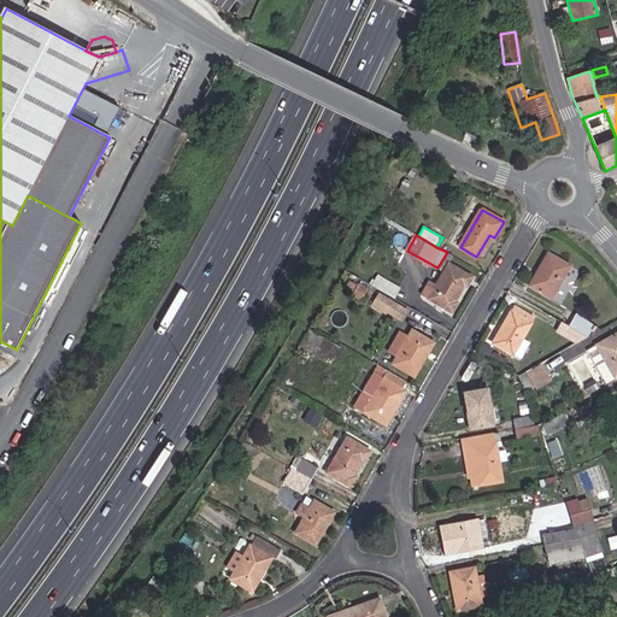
[(529,285),(551,298),(569,266),(548,253),(529,285)]
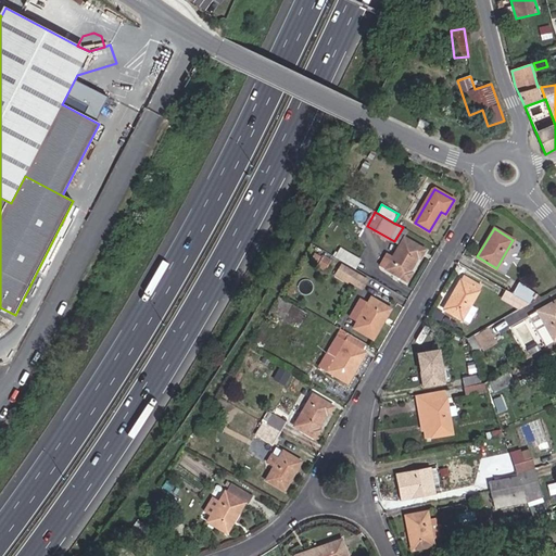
[(412,273),(409,272),(418,256),(420,257),(425,250),(404,238),(393,255),(388,252),(380,266),(407,281),(412,273)]
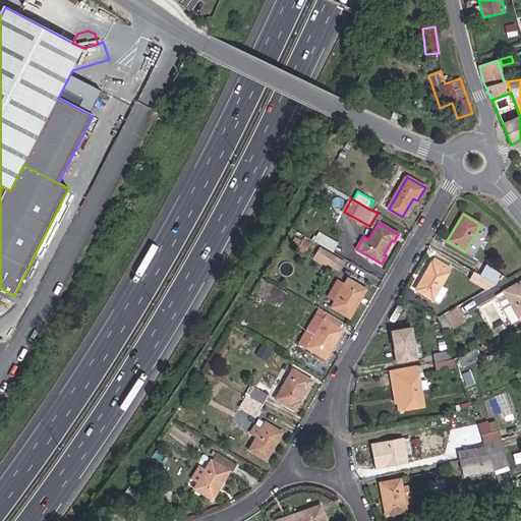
[(339,270),(343,264),(320,249),(315,255),(339,270)]
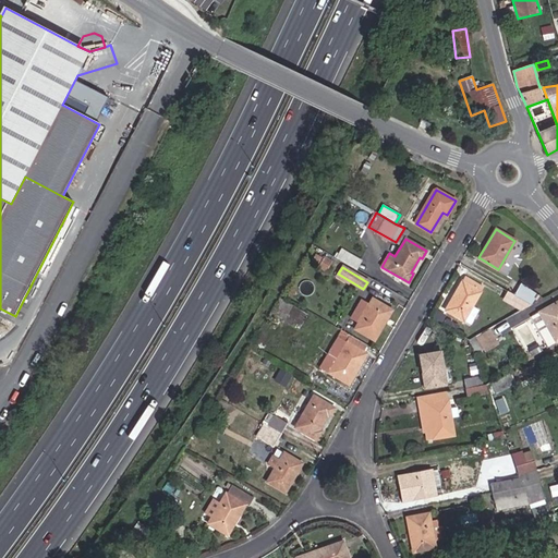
[(476,311),(471,307),(483,287),(464,276),(446,310),(465,320),(468,315),(472,318),(476,311)]
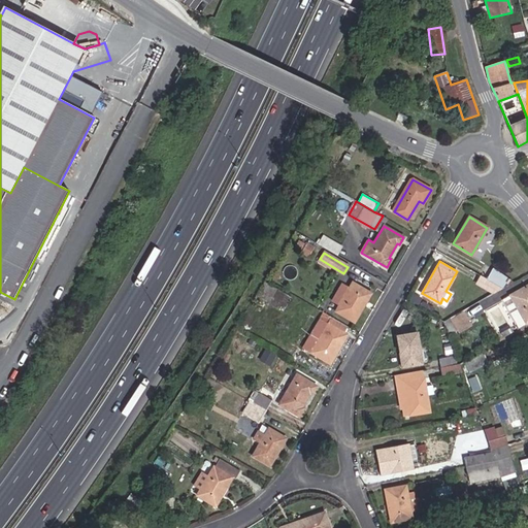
[(503,288),(514,282),(494,268),(488,279),(503,288)]
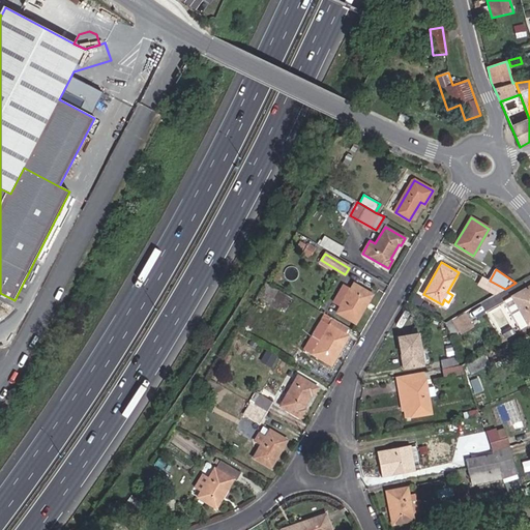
[(496,294),(505,289),(490,281),(482,276),(478,284),(496,294)]
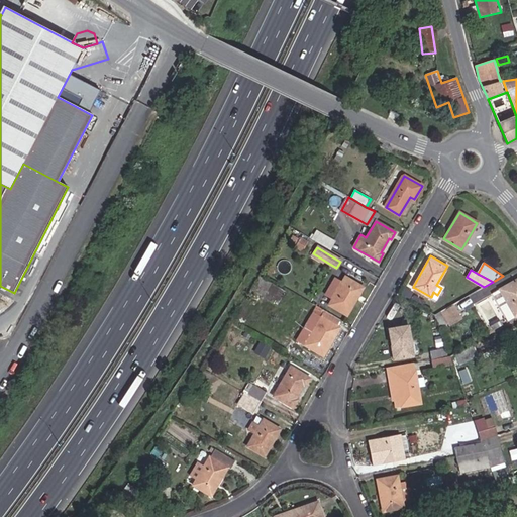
[(284,295),(286,292),(260,276),(250,290),(273,302),(278,293),(284,295)]
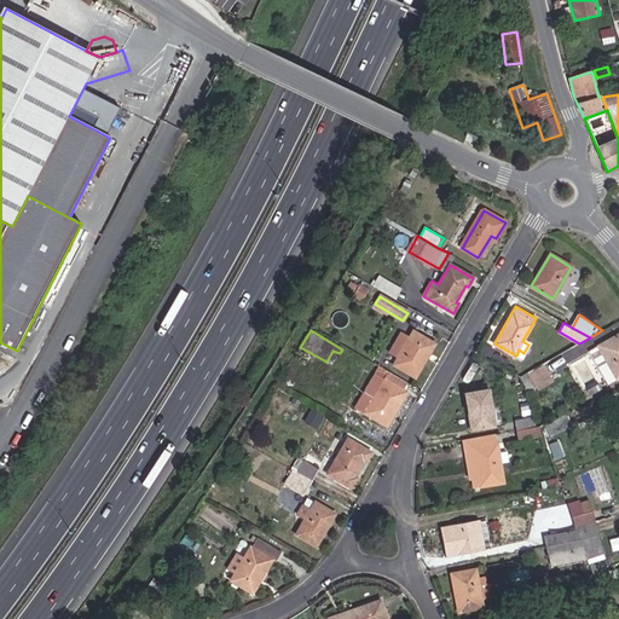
[(394,365),(416,377),(435,343),(414,331),(409,339),(400,334),(389,352),(398,357),(394,365)]
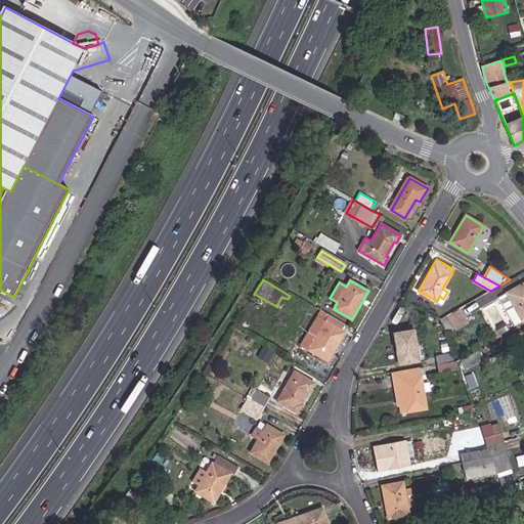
[(522,320),(523,319),(523,282),(507,294),(522,320)]
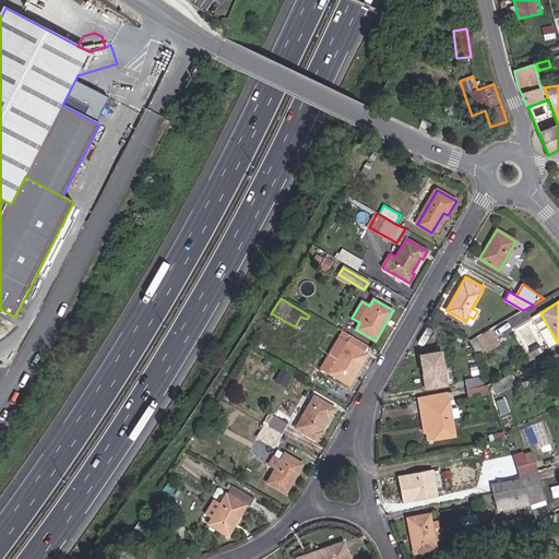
[(485,352),(496,345),(487,331),(476,337),(484,351),(485,352)]
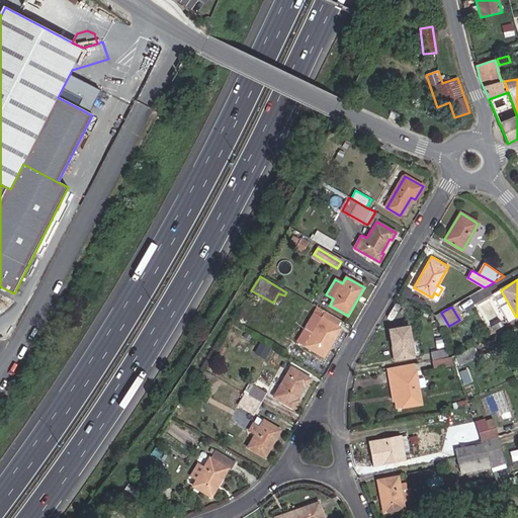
[(439,328),(448,325),(441,313),(435,316),(439,328)]
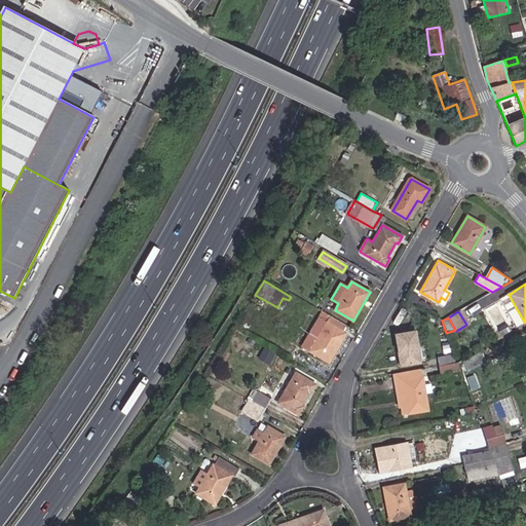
[(310,351),(329,362),(345,333),(320,318),(310,333),(318,338),(310,351)]
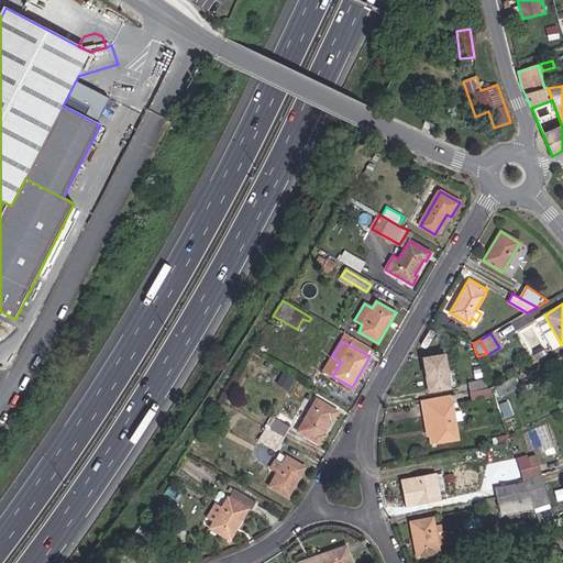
[(534,355),(537,359),(547,353),(544,350),(534,355)]
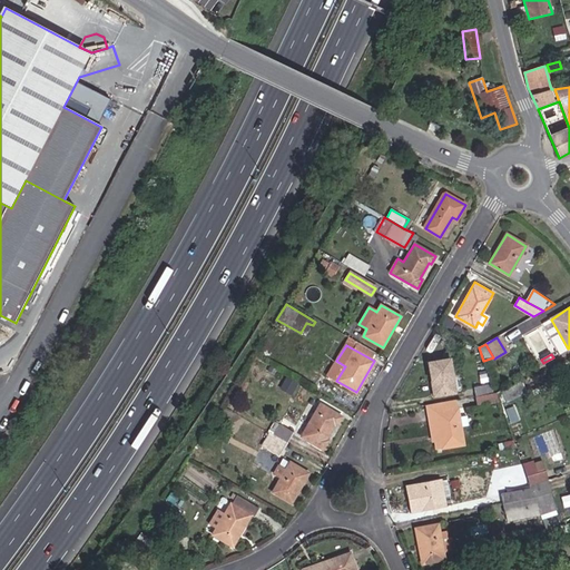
[(463,374),(453,376),(450,359),(429,362),(434,396),(465,391),(463,374)]
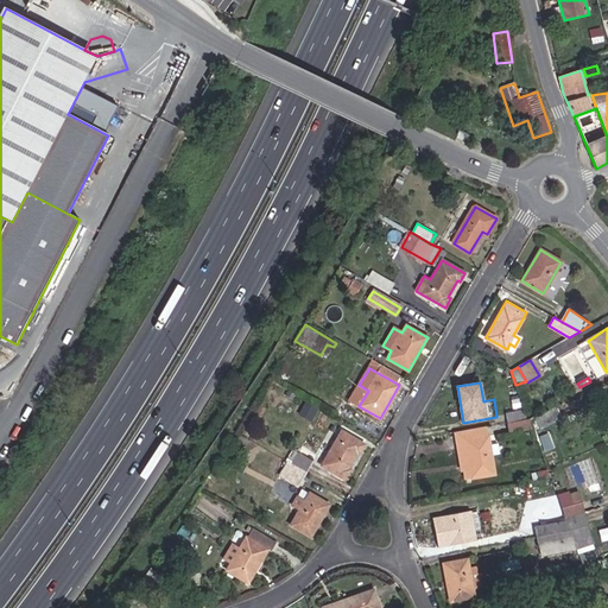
[(536,417),(540,428),(562,418),(557,407),(536,417)]
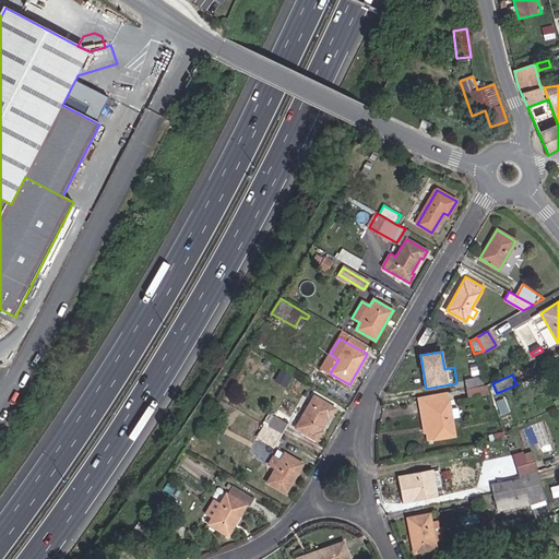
[(465,389),(485,387),(483,376),(464,380),(465,389)]
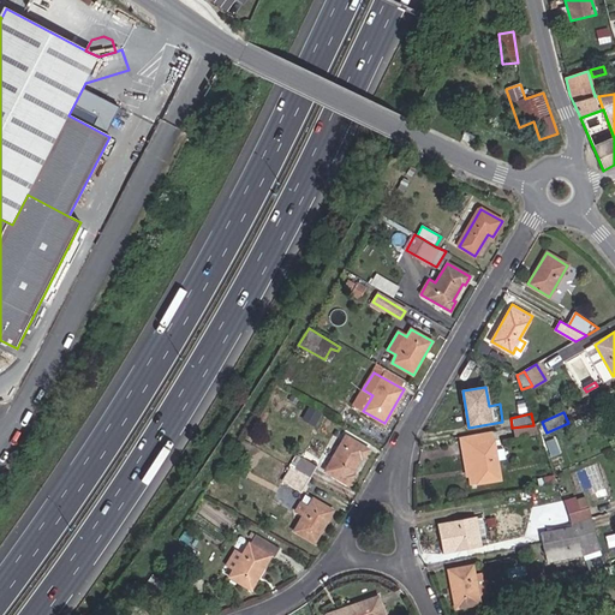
[(514,437),(536,434),(535,424),(533,425),(512,428),(514,437)]
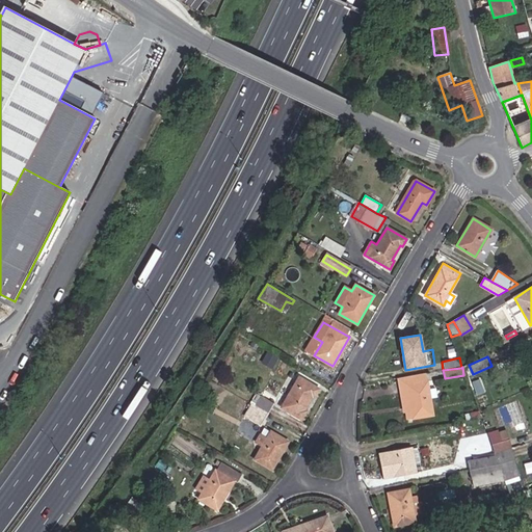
[(410,419),(433,415),(430,398),(437,397),(435,389),(432,380),(427,381),(426,374),(403,377),(410,419)]
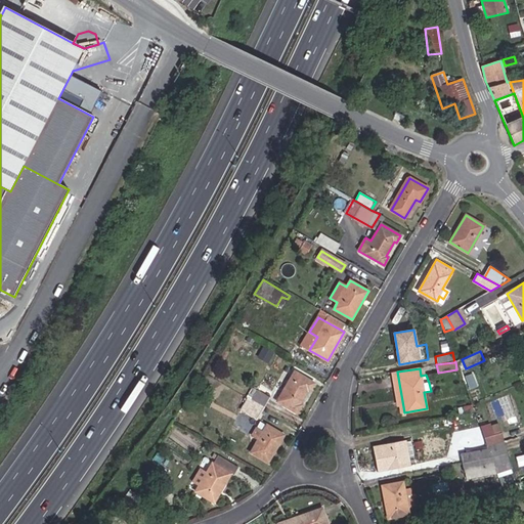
[(301,404),(299,403),(307,390),(309,391),(314,384),(295,372),(277,401),(297,412),(301,404)]
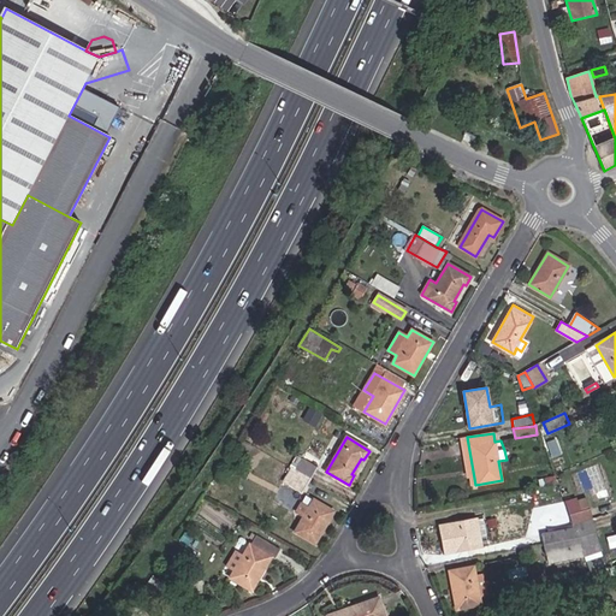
[(472,485),(475,485),(467,437),(461,438),(467,478),(471,478),(472,485)]
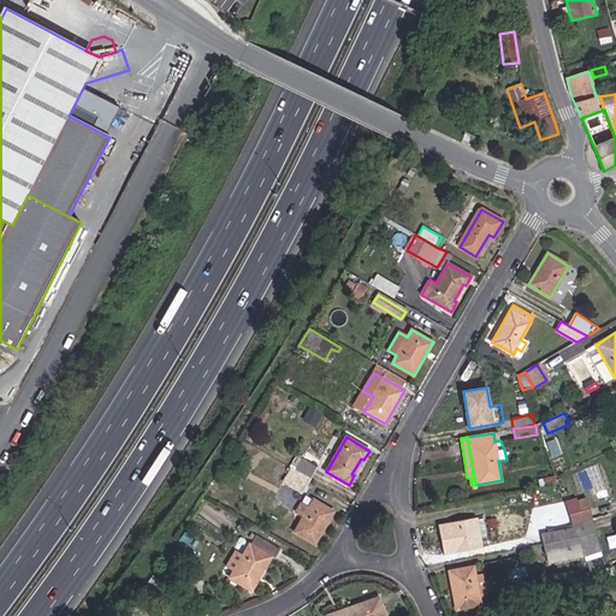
[(311,479),(318,467),(303,458),(295,471),(311,479)]
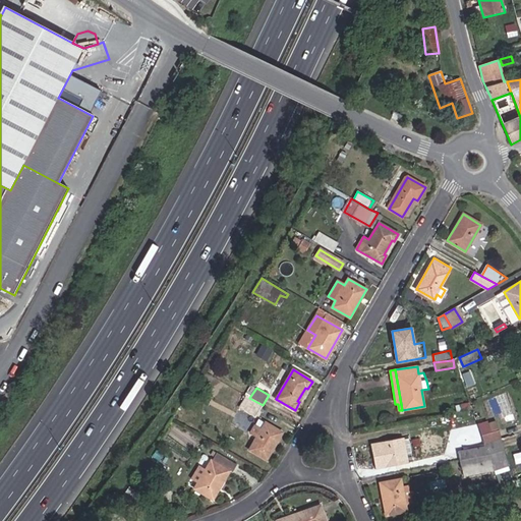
[(242,410),(255,417),(263,405),(249,398),(242,410)]
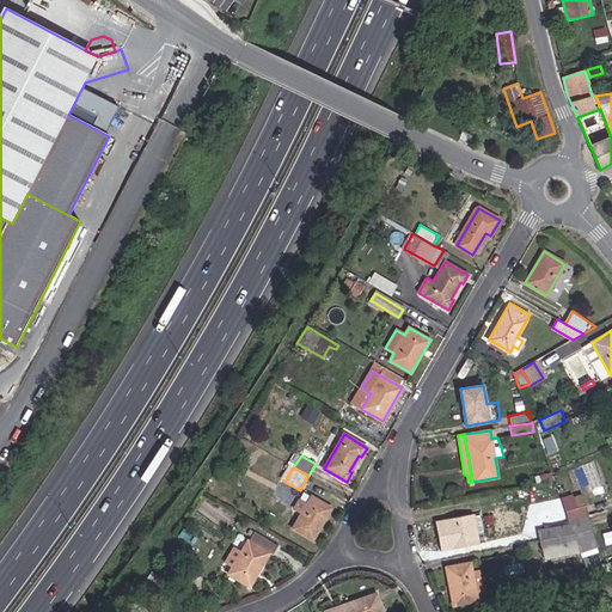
[(568,521),(587,515),(581,496),(570,499),(569,495),(562,497),(567,513),(567,516),(568,521)]
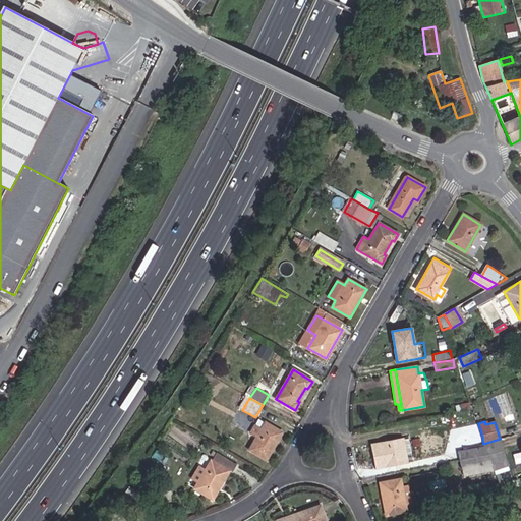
[(249,450),(267,460),(282,432),(266,422),(262,429),(255,426),(251,433),(256,437),(249,450)]
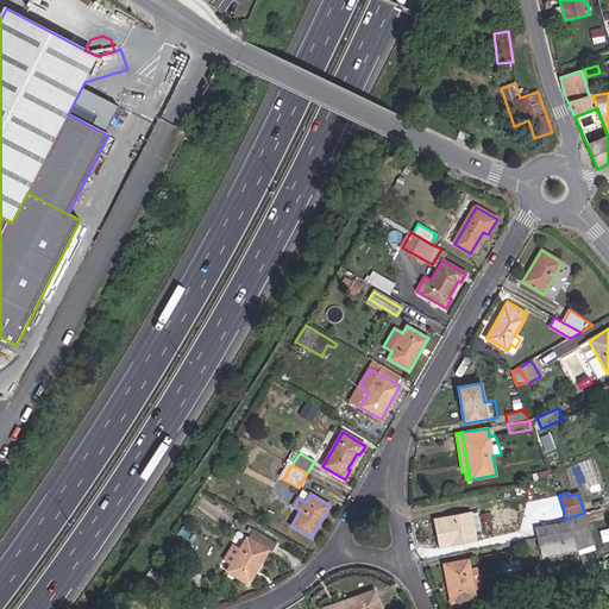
[(473,531),(482,529),(478,513),(471,514),(471,513),(433,520),(434,527),(437,527),(437,533),(435,534),(438,548),(476,541),(473,531)]
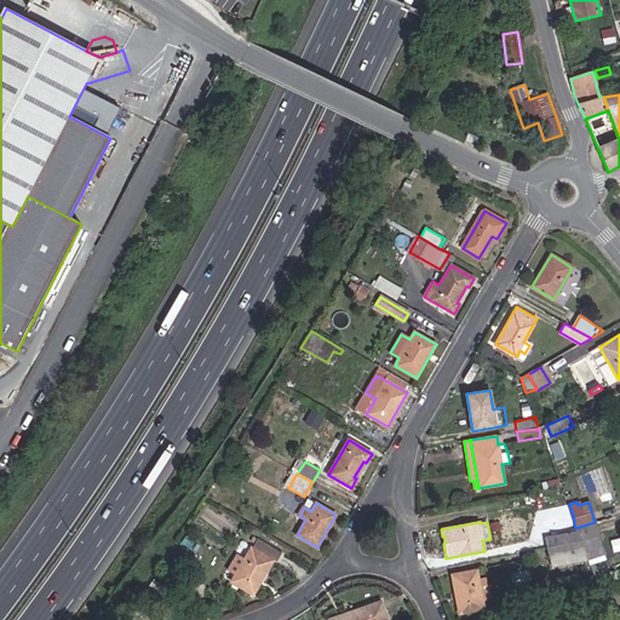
[(587,560),(604,554),(595,522),(575,528),(581,541),(587,560)]
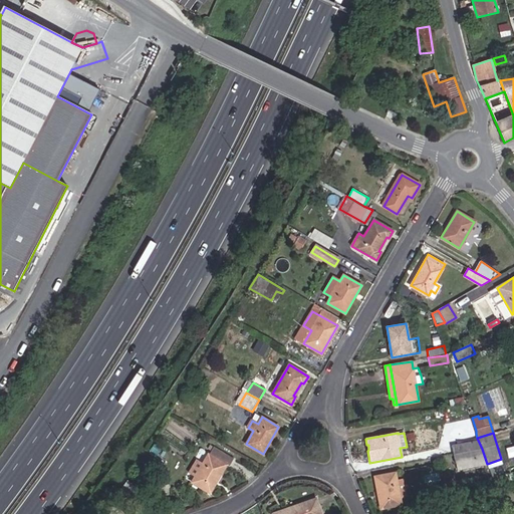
[(454,454),(482,449),(477,438),(476,434),(476,435),(459,438),(461,445),(452,447),(454,454)]
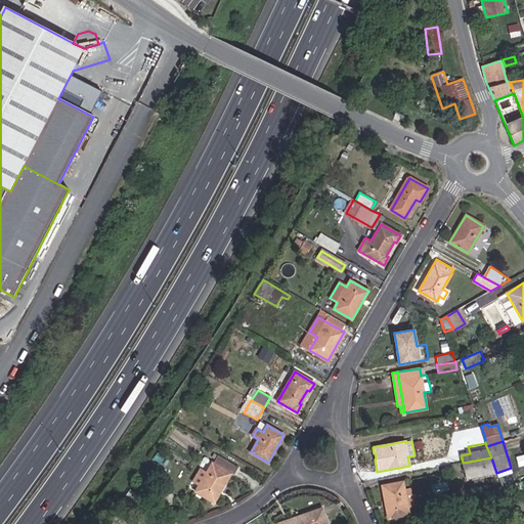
[(230,473),(233,474),(237,469),(214,454),(212,457),(215,460),(214,462),(213,462),(195,491),(214,501),(230,473)]
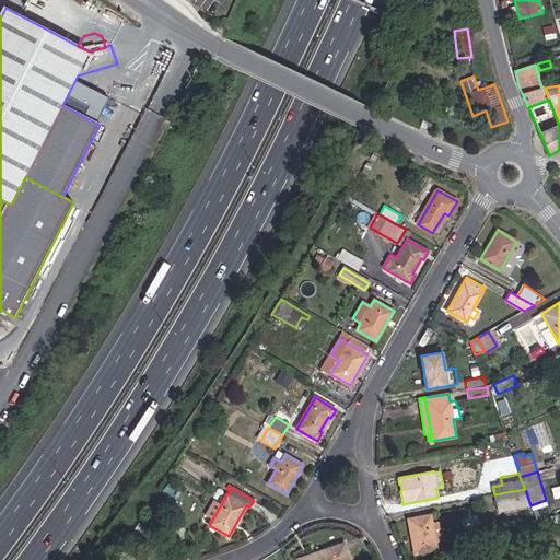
[(498,512),(531,505),(525,489),(494,494),(498,512)]
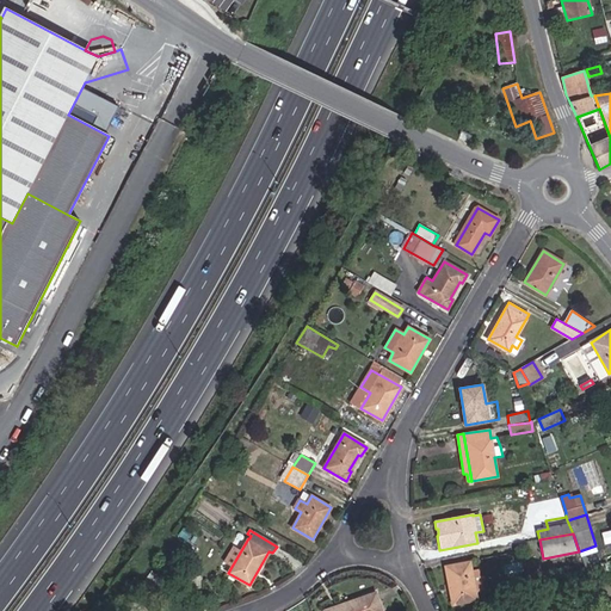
[(476,599),(475,591),(470,571),(469,562),(445,566),(450,587),(452,586),(455,593),(450,594),(452,604),(476,599)]
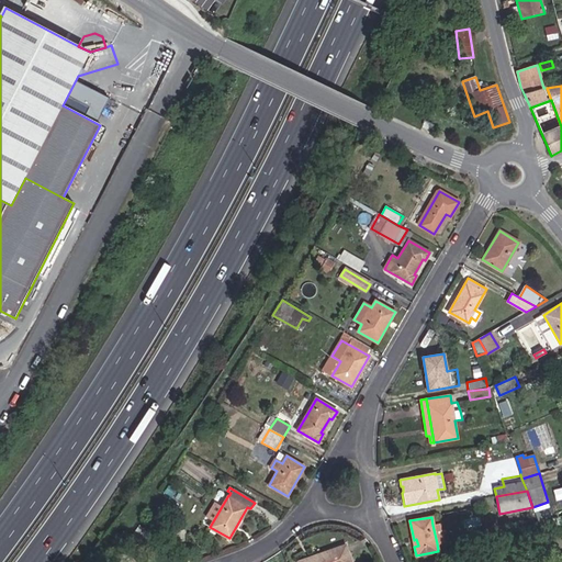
[(437,543),(445,541),(441,523),(433,525),(437,543)]
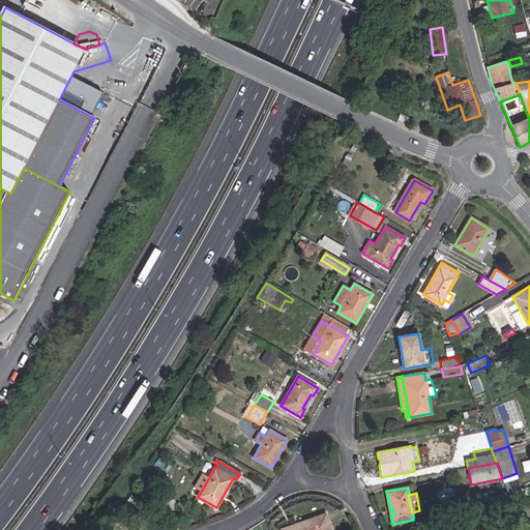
[(330,529),(325,513),(281,529),(330,529)]
